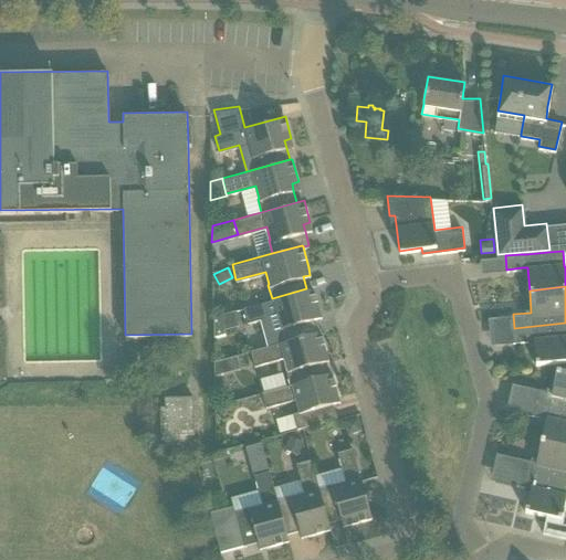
[(261,318),(268,345),(283,340),(318,330),(315,318),(322,316),(314,287),(306,288),(272,298),(243,306),(248,321),(261,318)]
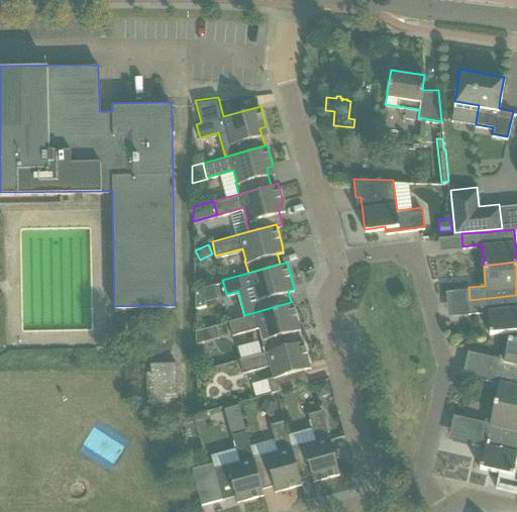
[(516,295),(470,300),(471,312),(483,311),(488,310),(488,314),(489,331),(509,329),(516,328),(516,295)]
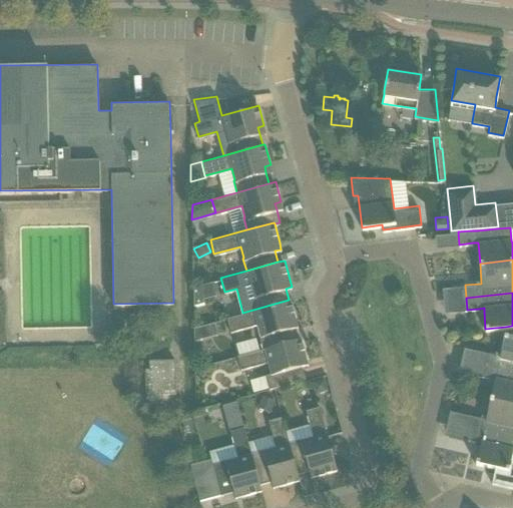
[(260,335),(263,348),(295,339),(292,328),(298,326),(296,320),(291,299),(289,300),(257,309),(242,313),(226,317),(230,330),(258,323),(261,335),(260,335)]
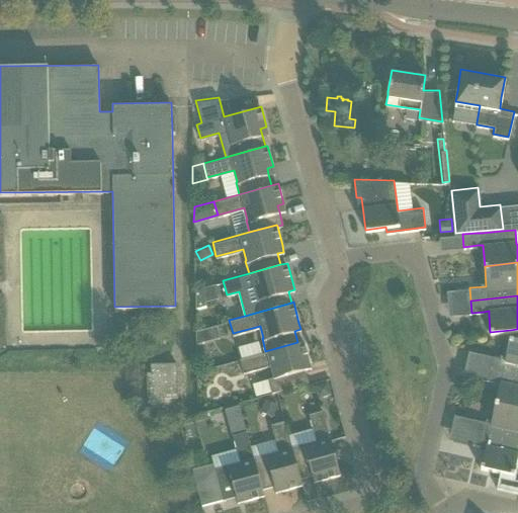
[(492,355),(489,367),(502,370),(517,373),(517,338),(509,337),(505,358),(492,355)]
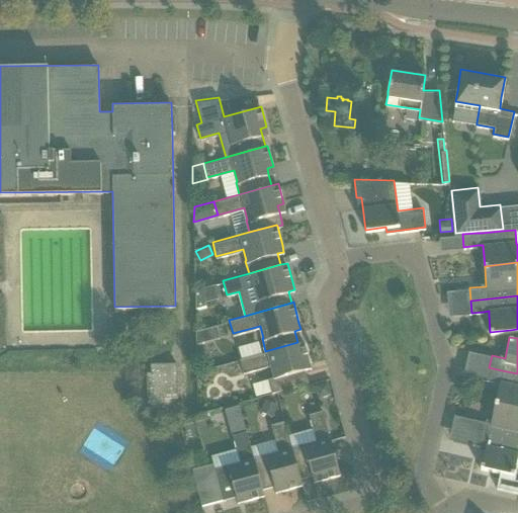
[(265,351),(240,357),(243,371),(270,364),(273,375),(268,377),(271,390),(271,391),(288,387),(309,381),(305,369),(304,362),(310,360),(304,340),(297,342),(265,351)]
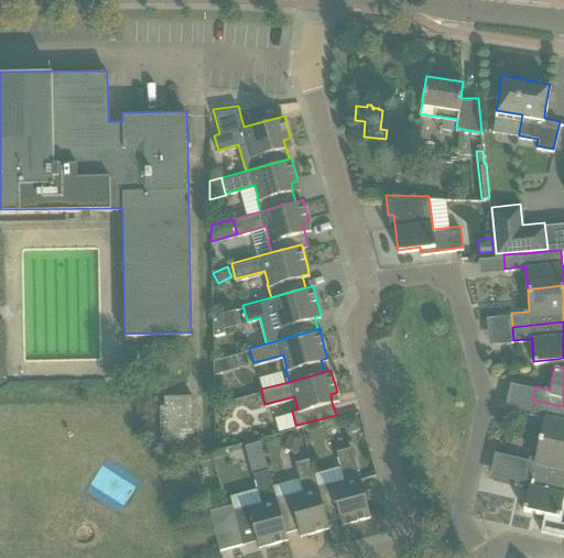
[(159,403),(160,440),(180,440),(180,430),(194,430),(193,392),(164,393),(164,403),(159,403)]
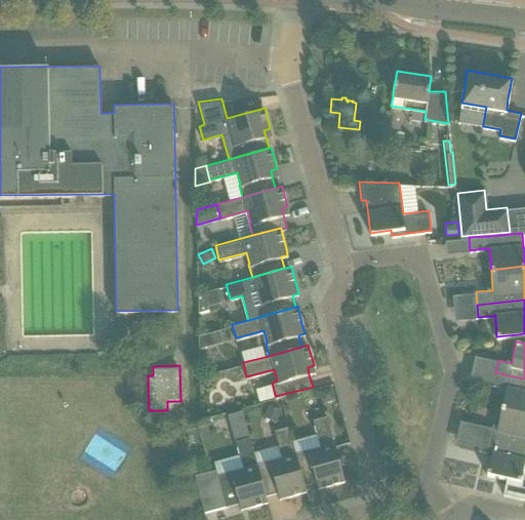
[(495,372),(493,384),(507,387),(501,407),(524,412),(524,378),(509,375),(495,372)]
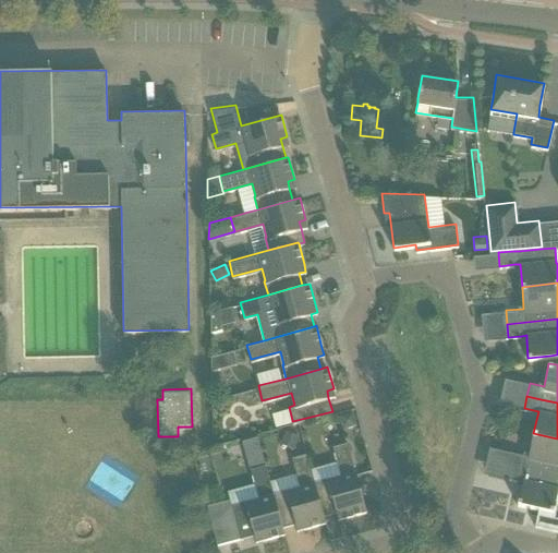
[(284,407),(270,411),(275,423),(289,419),(284,407)]
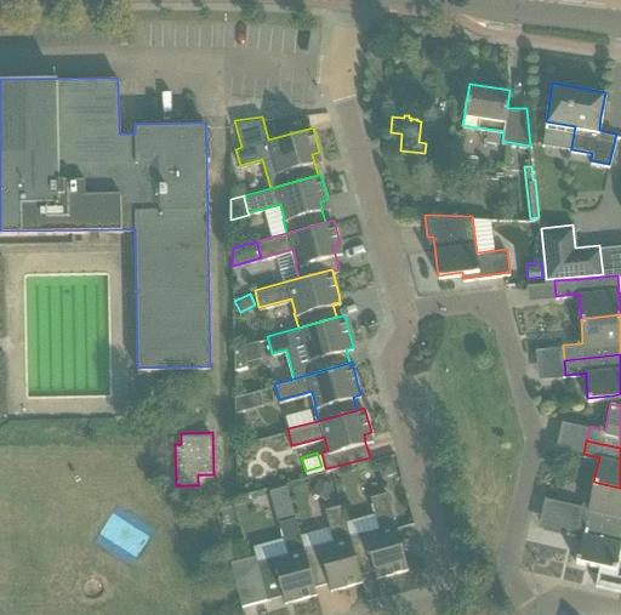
[(393,455),(377,459),(381,473),(396,470),(393,455)]
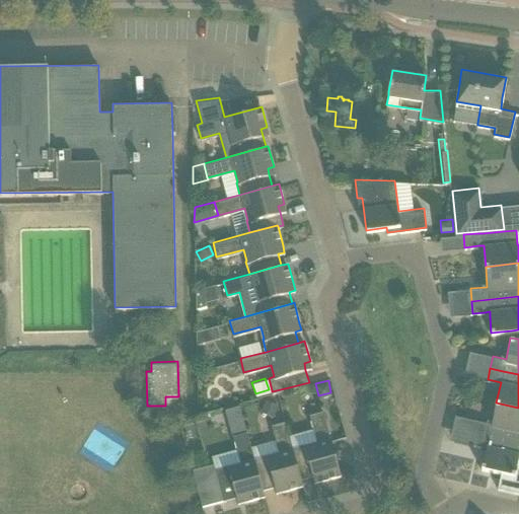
[(266,397),(260,410),(273,416),(278,404),(266,397)]
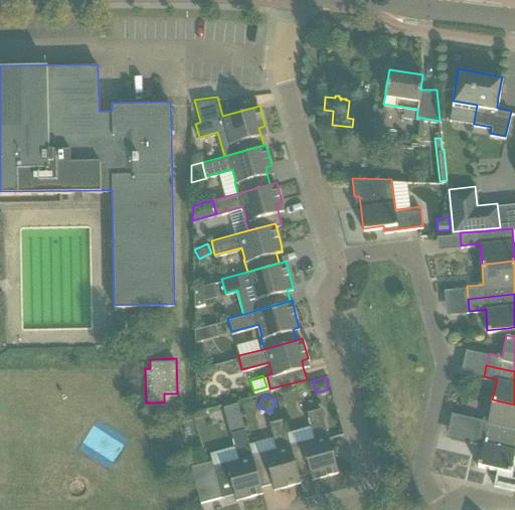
[(475,416),(473,429),(514,438),(514,404),(492,399),(488,419),(483,418),(475,416)]
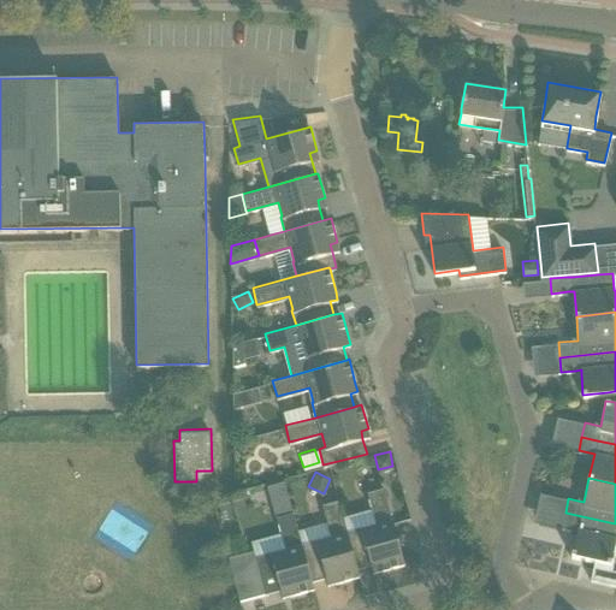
[(284,479),(267,484),(276,516),(277,515),(292,511),(284,479)]
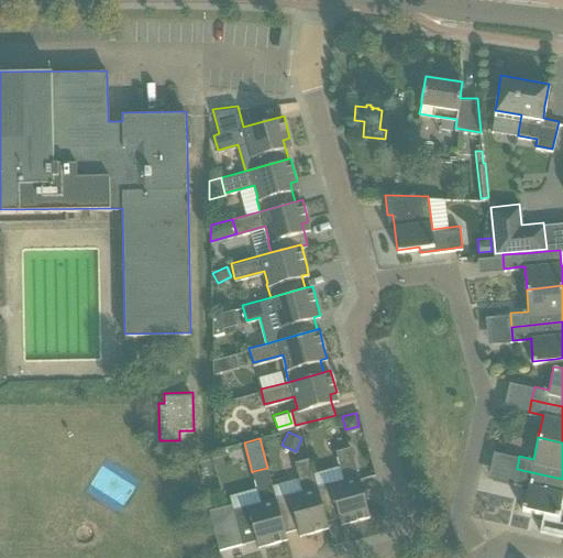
[(343,478),(317,485),(327,520),(340,515),(345,514),(348,521),(370,515),(351,445),(335,449),(343,478)]
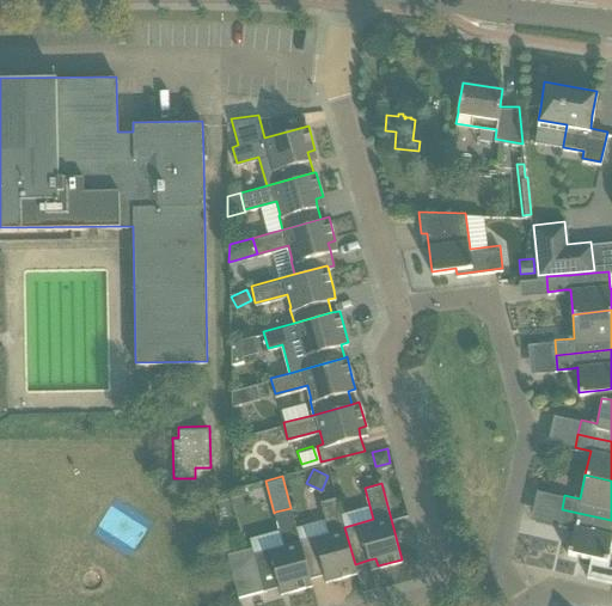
[(328,532),(299,539),(310,576),(324,573),(331,570),(332,577),(356,571),(355,564),(344,527),(336,495),(319,500),(328,532)]
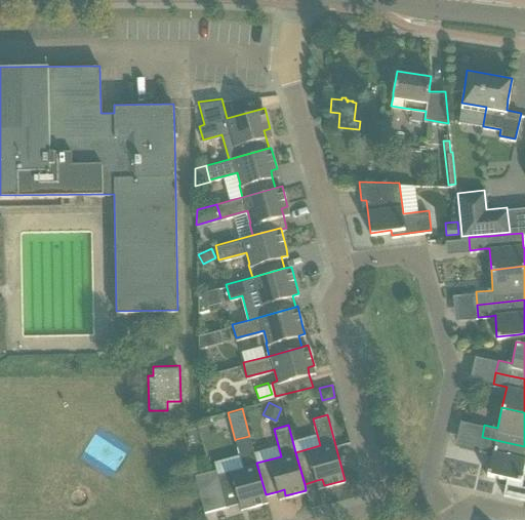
[(231,469),(216,473),(220,485),(226,506),(239,502),(245,500),(247,507),(268,501),(266,494),(256,463),(249,436),(236,439),(243,467),(231,470),(231,469)]
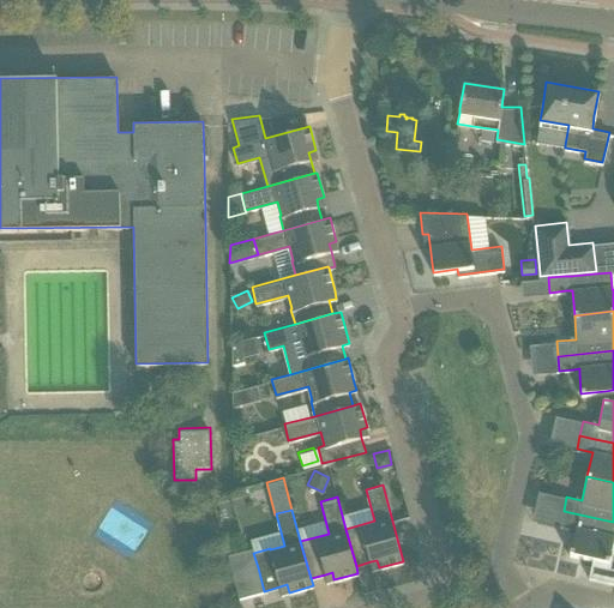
[(591,564),(613,569),(613,522),(564,511),(560,525),(575,529),(570,553),(593,558),(591,564)]
